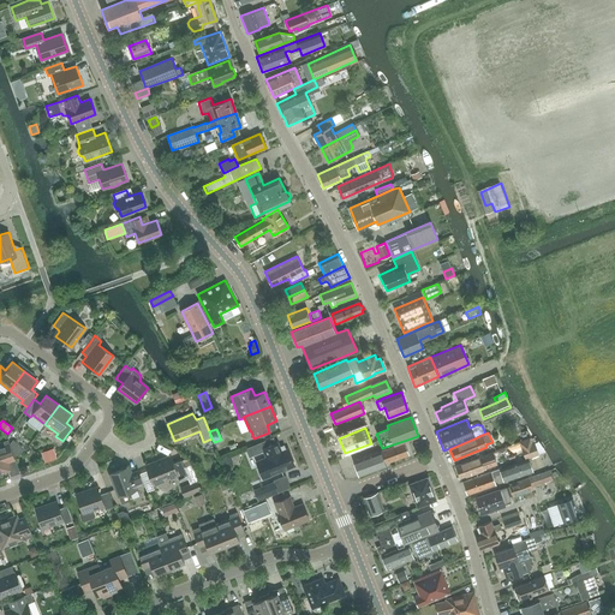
[(266,458),(257,461),(263,478),(294,466),(287,449),(281,452),(278,442),(275,443),(273,437),(261,442),(263,448),(262,448),(266,458)]
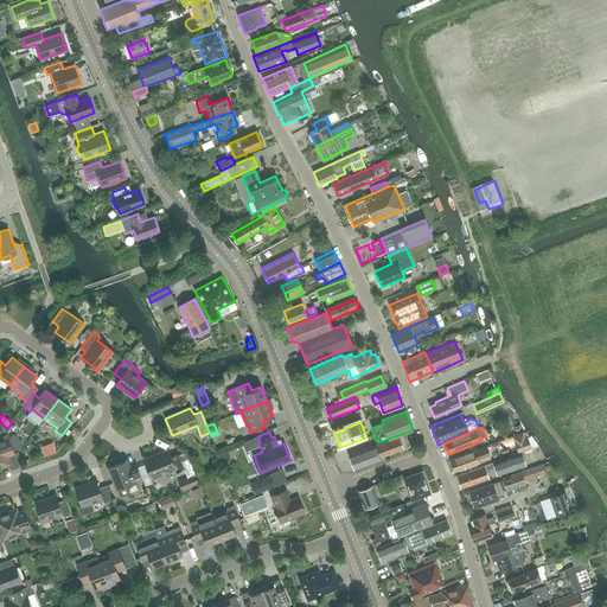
[(524,438),(522,433),(512,436),(518,453),(531,448),(528,436),(524,438)]
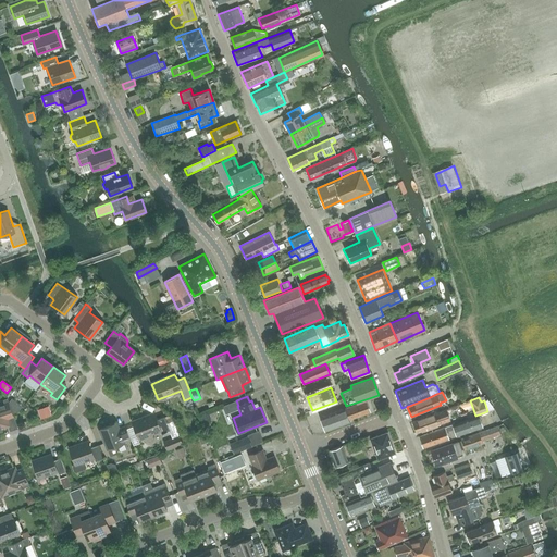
[(0,430),(2,430),(2,428),(9,425),(7,419),(13,416),(8,398),(0,400),(0,430)]
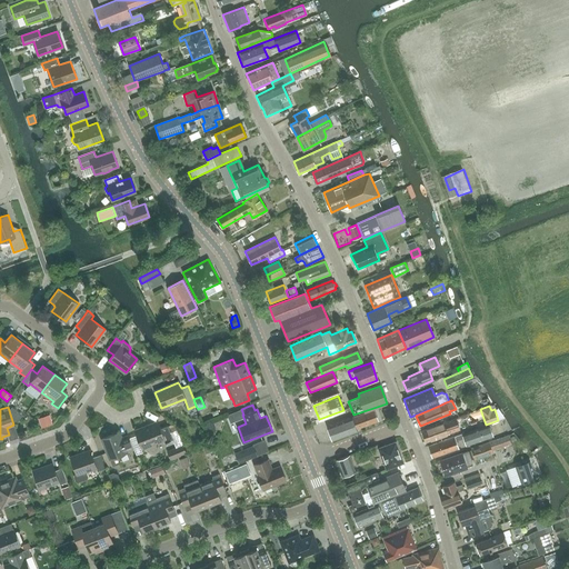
[(332,441),(357,431),(357,429),(378,421),(373,409),(327,427),(332,441)]
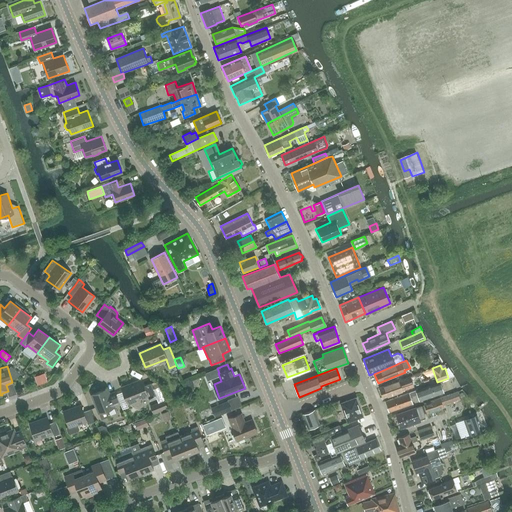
[(45,376),(36,380),(37,385),(47,382),(45,376)]
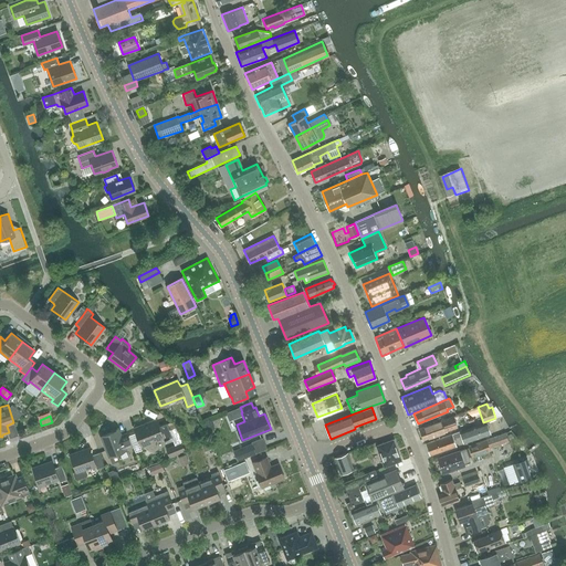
[(423,439),(444,431),(451,429),(458,427),(453,416),(420,428),(423,439)]
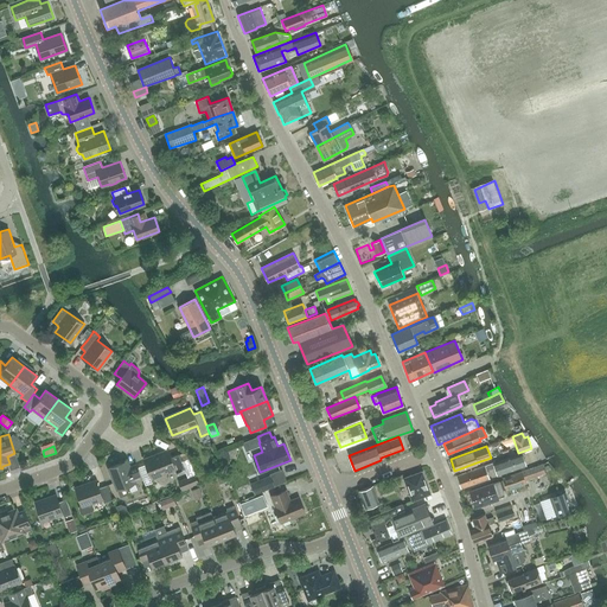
[(171,458),(168,451),(144,460),(151,478),(174,468),(177,472),(185,470),(179,454),(171,458)]
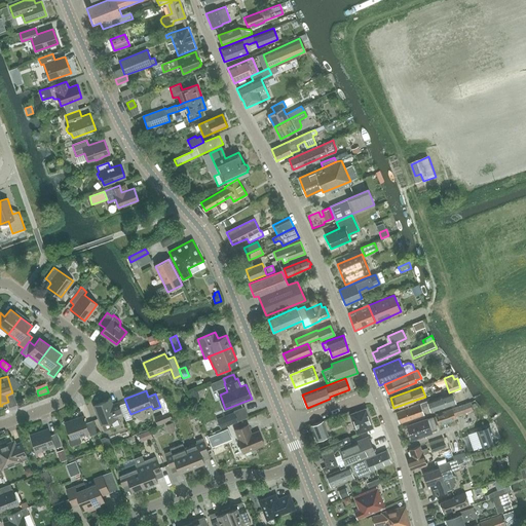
[(196,390),(190,392),(193,401),(199,398),(196,390)]
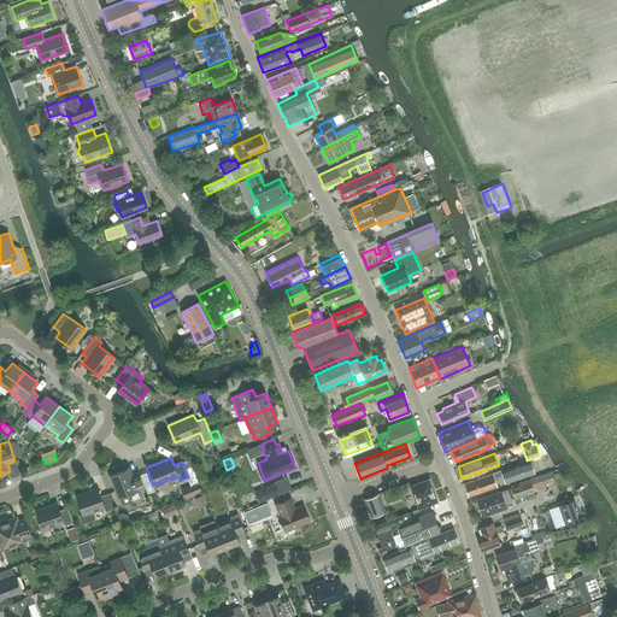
[(500,471),(503,476),(506,485),(536,474),(533,460),(500,471)]
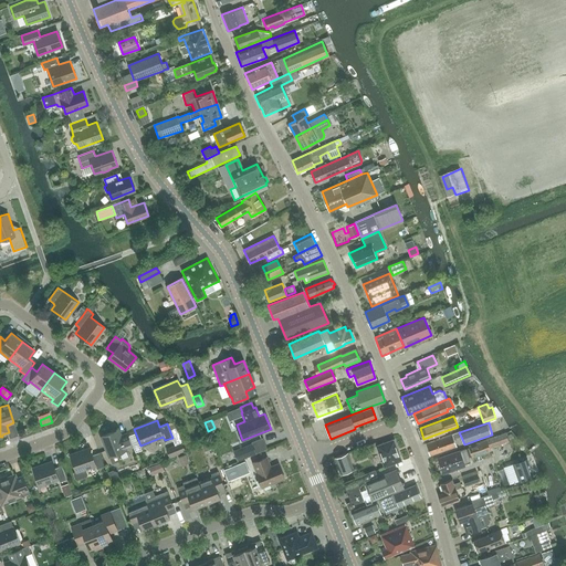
[(102,437),(109,457),(112,463),(123,460),(119,452),(126,450),(133,447),(127,433),(122,436),(119,435),(117,430),(102,437)]
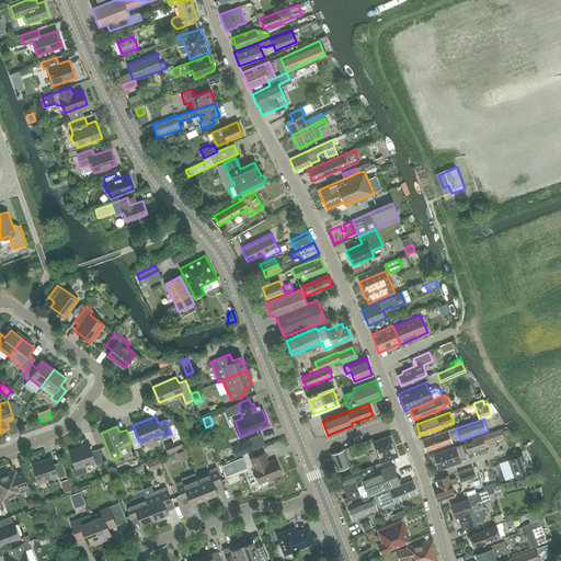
[(457,433),(455,428),(448,431),(422,439),(426,451),(451,443),(449,435),(457,433)]
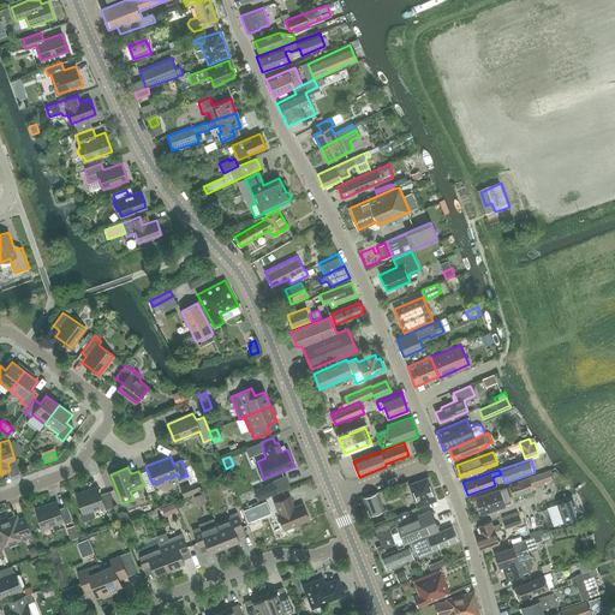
[(551,478),(548,470),(508,484),(513,496),(531,489),(531,487),(551,478)]
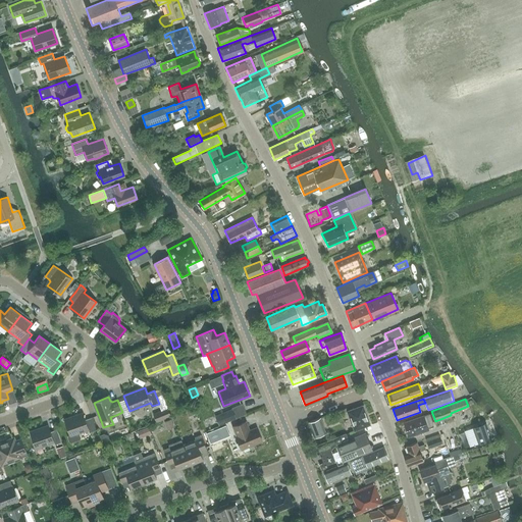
[(232,409),(215,416),(219,425),(247,414),(243,404),(232,408),(232,409)]
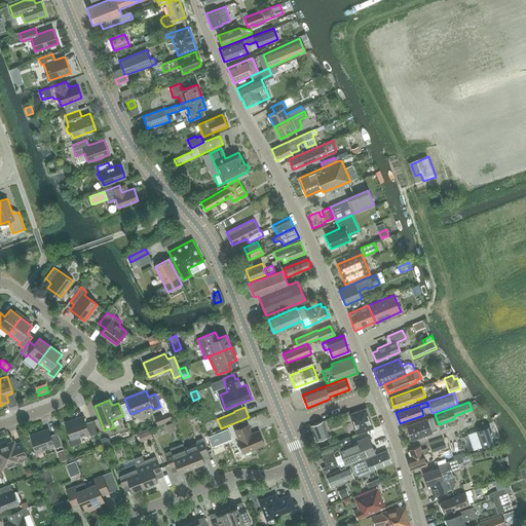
[(357,435),(373,428),(366,408),(349,414),(357,435)]
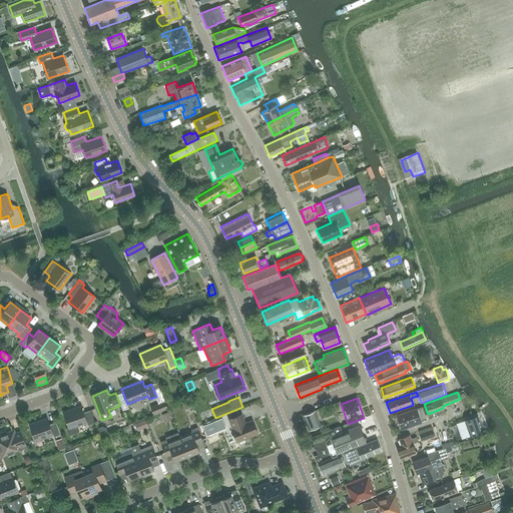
[(153,415),(168,409),(164,401),(150,407),(153,415)]
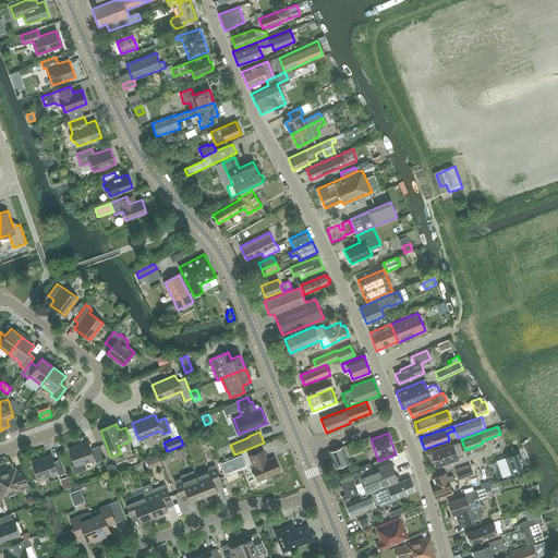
[(88,443),(70,449),(75,464),(73,465),(73,468),(74,472),(76,473),(85,470),(86,468),(84,462),(94,459),(96,462),(102,460),(98,446),(91,448),(88,443)]
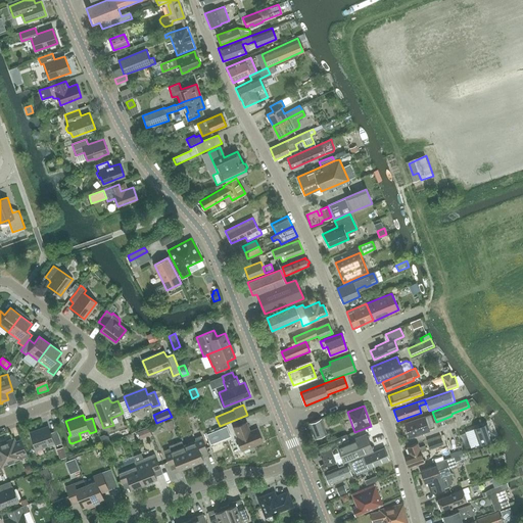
[(410,437),(429,430),(429,429),(434,427),(429,415),(405,424),(410,437)]
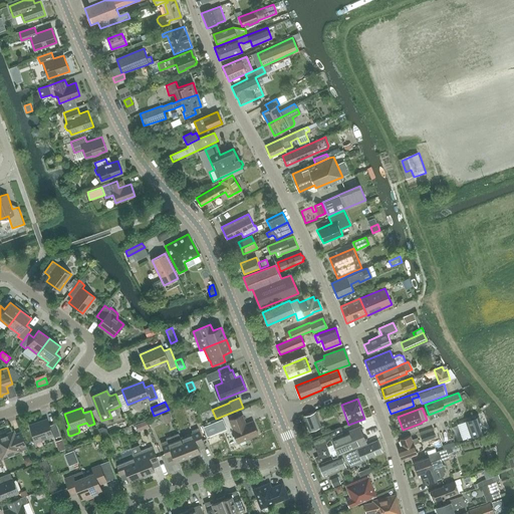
[(308,431),(320,426),(315,412),(303,416),(308,431)]
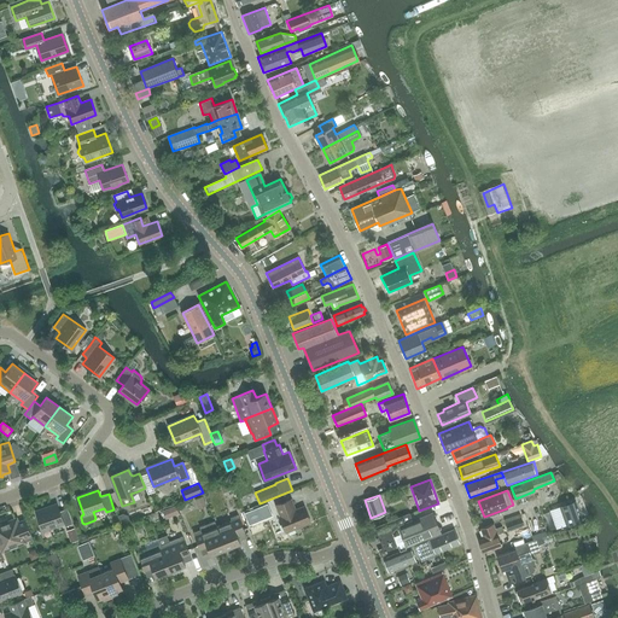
[(203,496),(194,499),(198,508),(207,505),(203,496)]
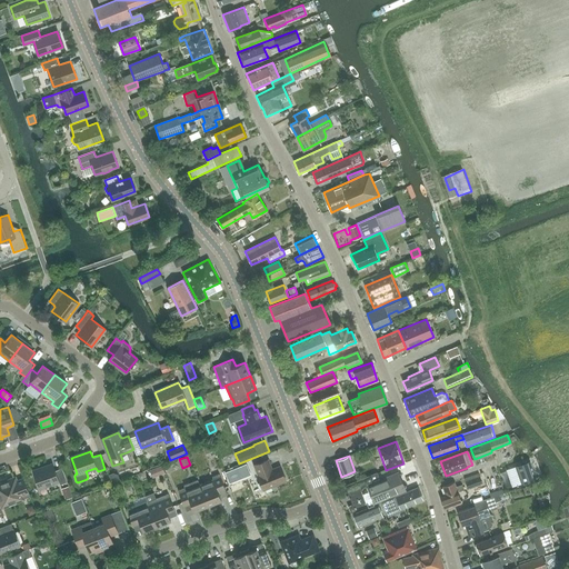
[(272,469),(268,460),(253,466),(258,476),(257,476),(263,490),(286,481),(280,467),(272,469)]
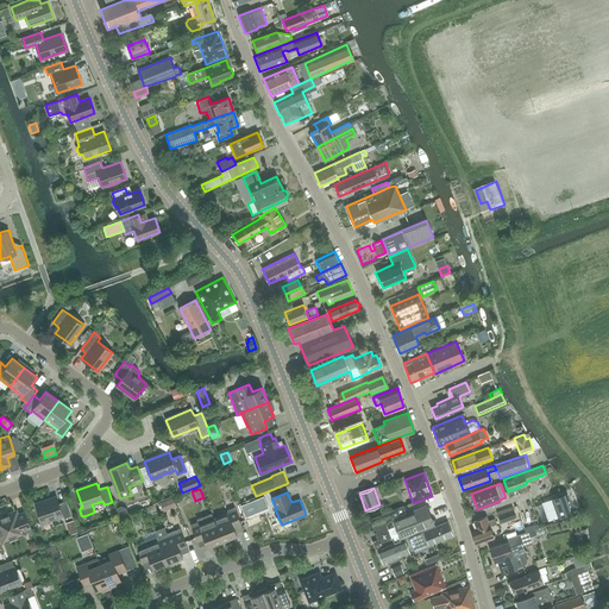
[(559,518),(573,512),(566,494),(553,498),(559,518)]
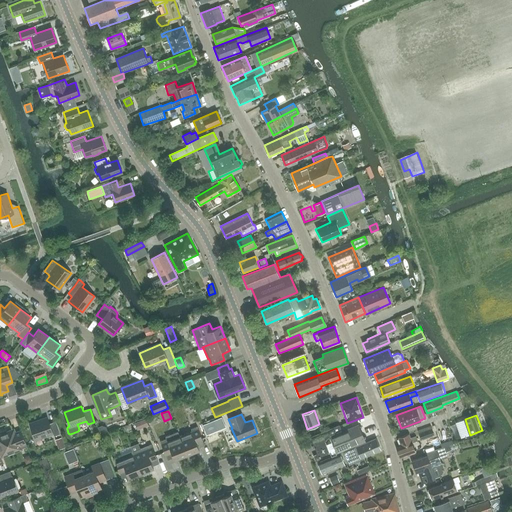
[(206,435),(225,427),(221,417),(202,425),(206,435)]
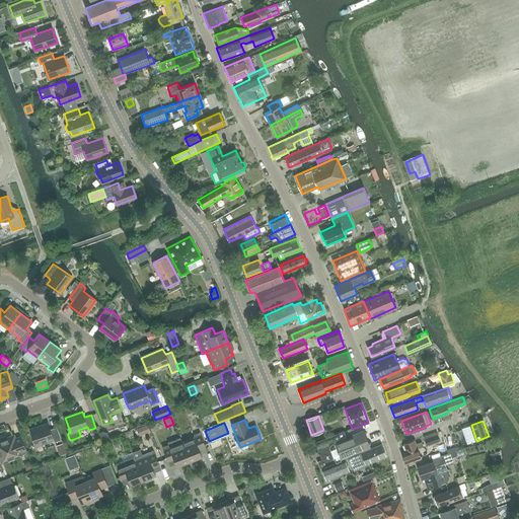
[(50,430),(48,424),(30,430),(35,445),(54,439),(55,442),(61,440),(57,427),(50,430)]
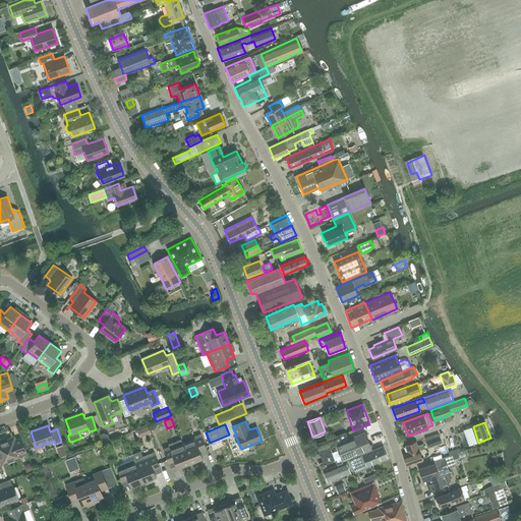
[(148,425),(139,428),(142,436),(151,432),(148,425)]
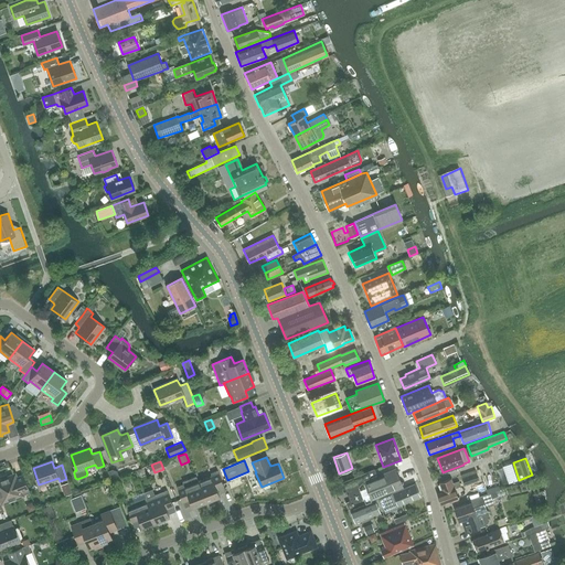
[(113,469),(108,471),(112,479),(119,476),(117,471),(113,469)]
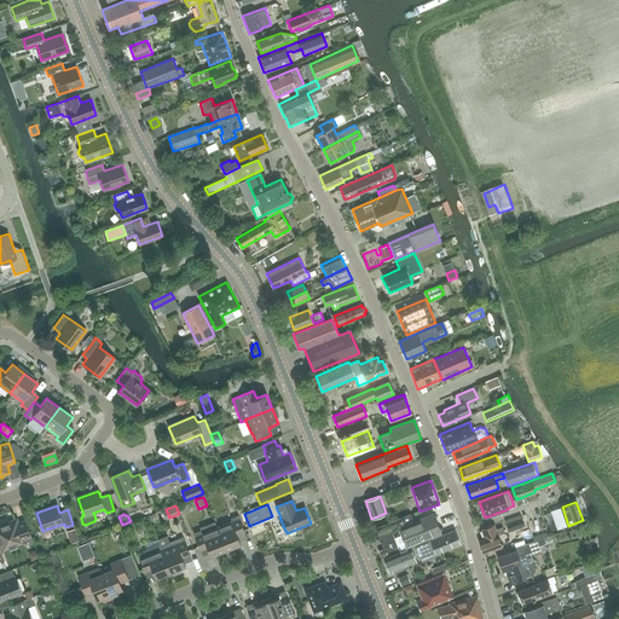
[(410,514),(376,528),(379,533),(383,545),(383,547),(385,549),(379,551),(382,559),(383,559),(388,556),(388,555),(441,533),(433,514),(414,521),(410,514)]
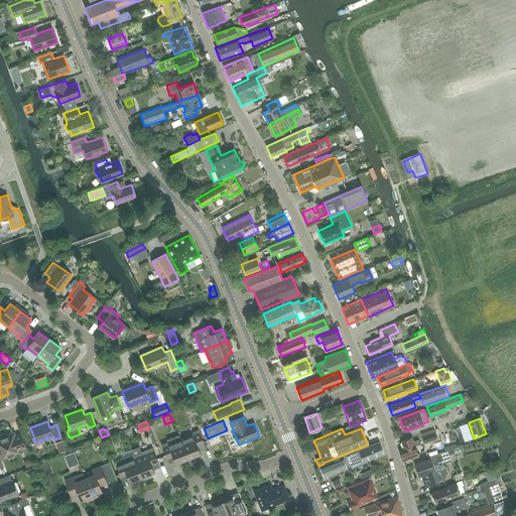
[(181,439),(188,459),(201,454),(198,445),(204,443),(199,429),(192,432),(194,434),(181,439)]
